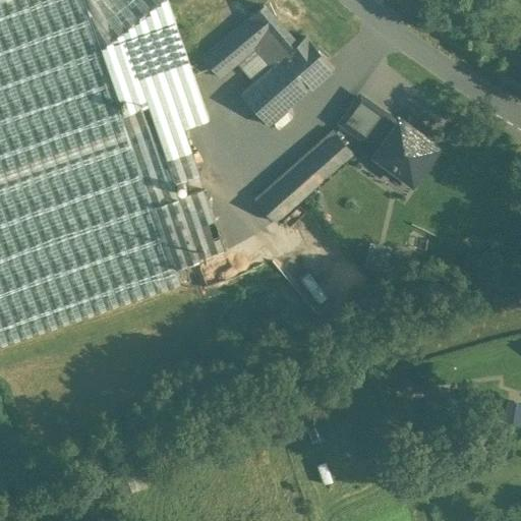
[(0,0),(0,346),(206,275),(199,258),(178,197),(173,182),(135,76),(113,84),(82,0),(0,0)]
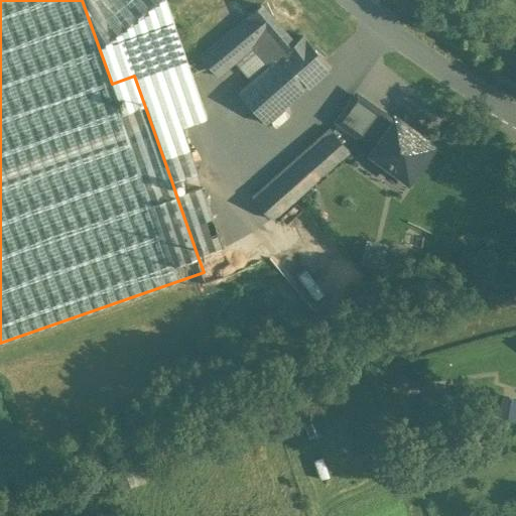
[(207,117),(165,0),(82,0),(112,84),(134,76),(171,180),(198,171),(181,126),(207,117)]
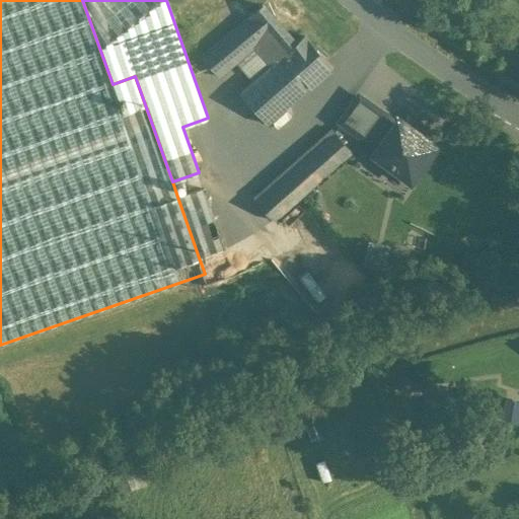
[(305,35),(274,0),(268,0),(249,16),(267,36),(254,47),(271,66),(305,35)]
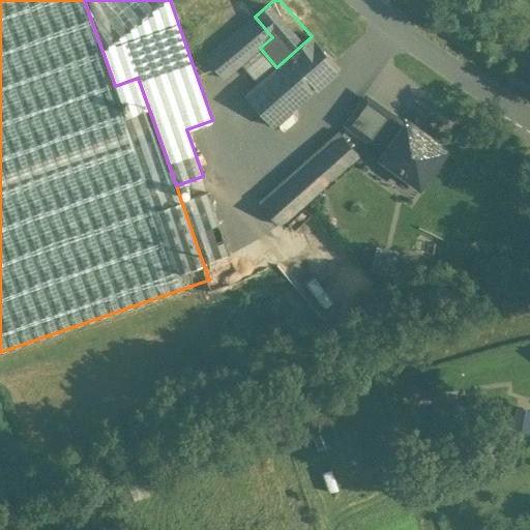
[(255,17),(205,57),(223,79),(260,48),(272,37),(255,17)]
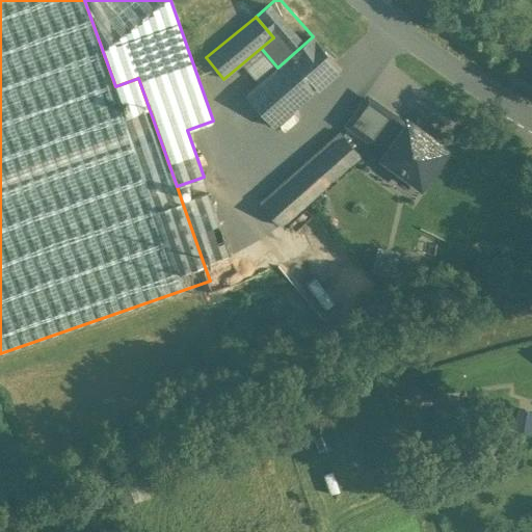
[(277,68),(245,96),(273,128),(340,69),(313,37),(314,37),(313,36),(277,68)]
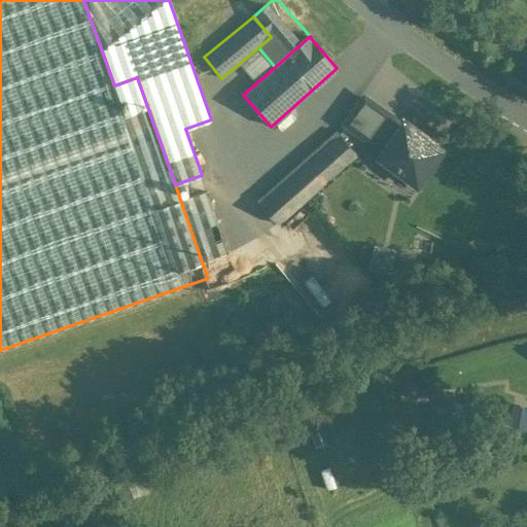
[(381,151),(402,121),(363,94),(342,124),(381,151)]
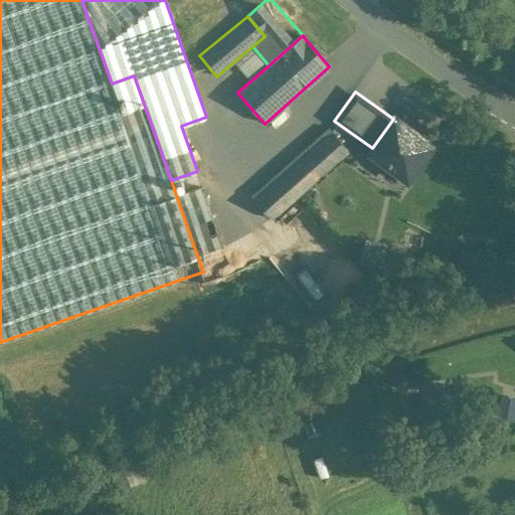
[(372,148),(368,153),(407,181),(433,147),(393,119),(372,148)]
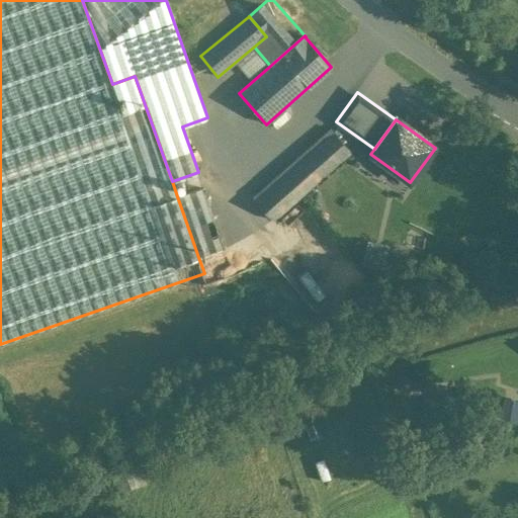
[(331,130),(253,198),(272,221),(351,152),(331,130)]
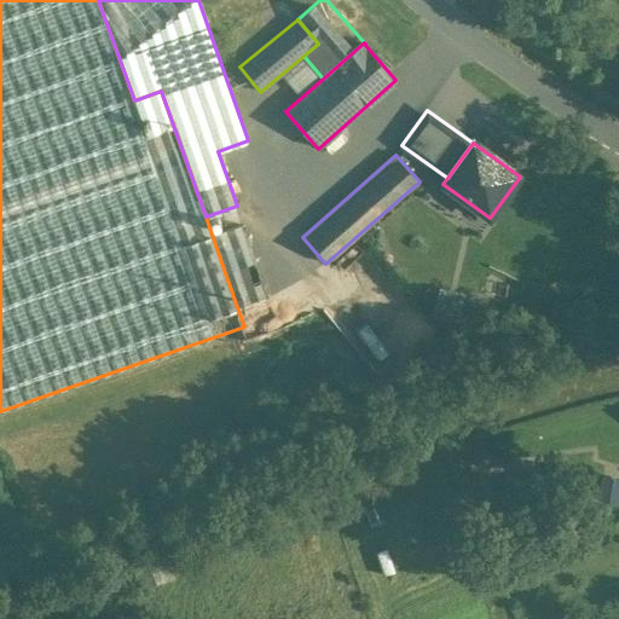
[(241,225),(212,235),(237,307),(266,298),(241,225)]
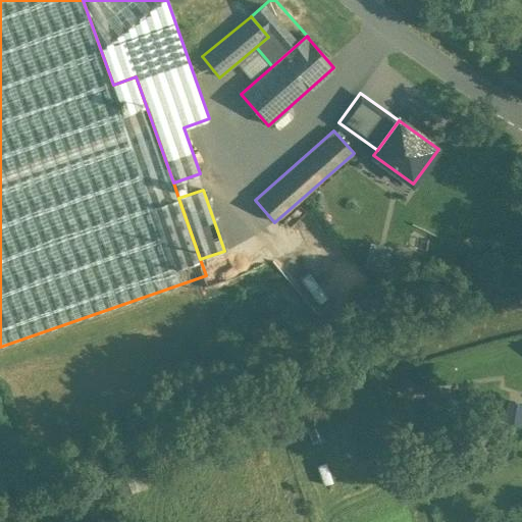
[(367,265),(388,269),(394,245),(373,240),(367,265)]
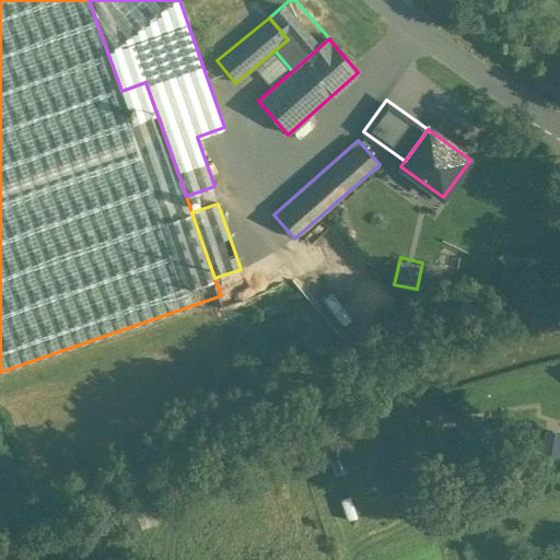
[(453,428),(453,450),(481,450),(481,428),(453,428)]
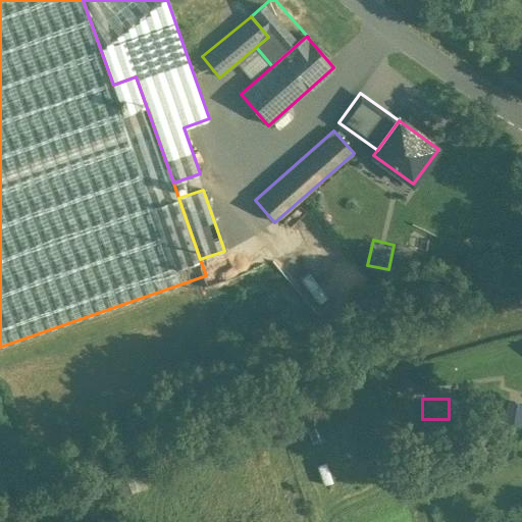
[(521,406),(505,406),(504,425),(521,425),(521,406)]
